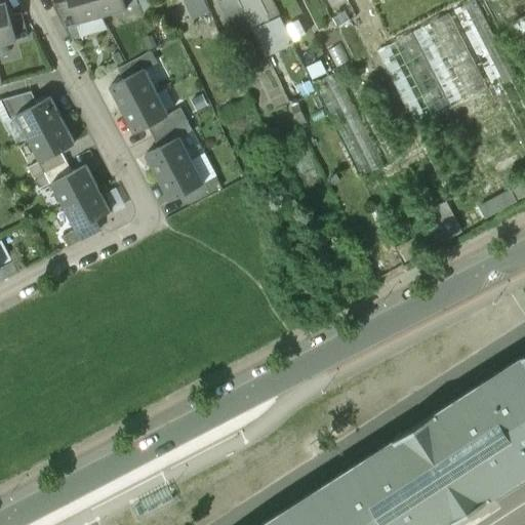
[(69,0),(66,0),(53,4),(71,38),(80,35),(77,23),(76,23),(69,0)]
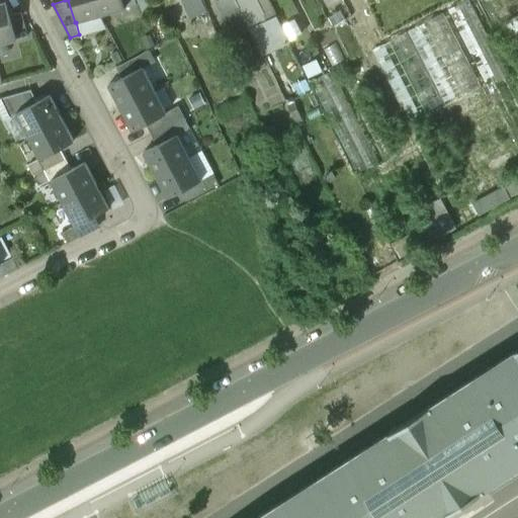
[(95,0),(68,0),(75,22),(76,22),(100,15),(95,0)]
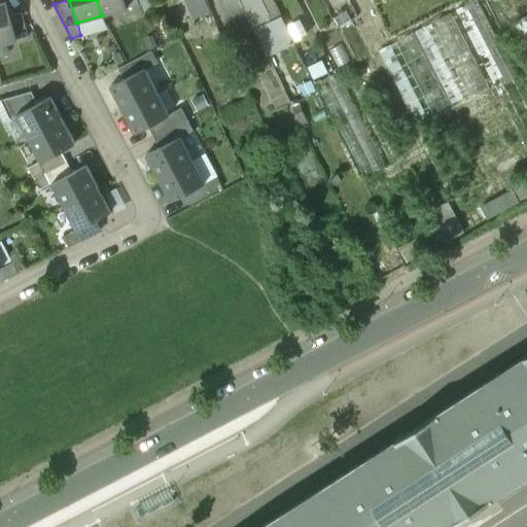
[(97,0),(102,15),(127,7),(124,0),(97,0)]
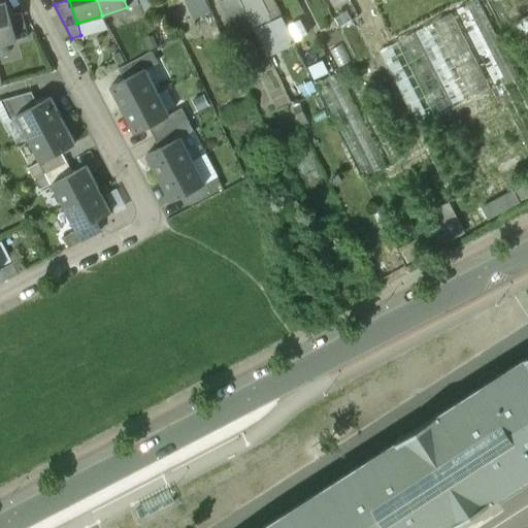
[(205,0),(186,0),(194,15),(209,8),(205,0)]
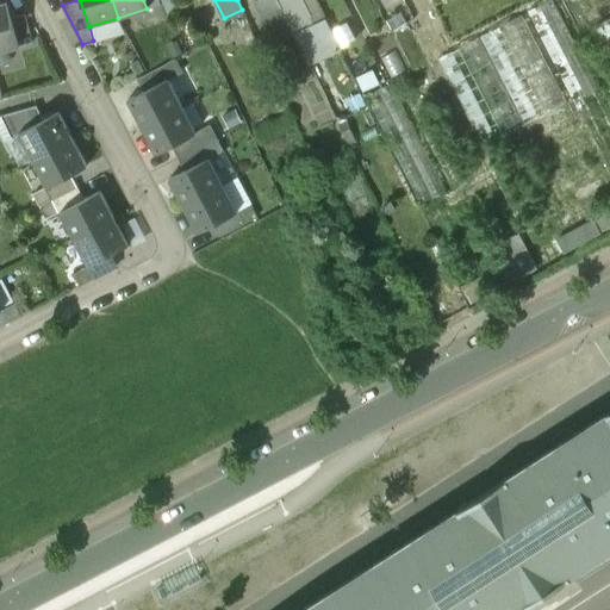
[(253,0),(262,18),(281,8),(277,0),(253,0)]
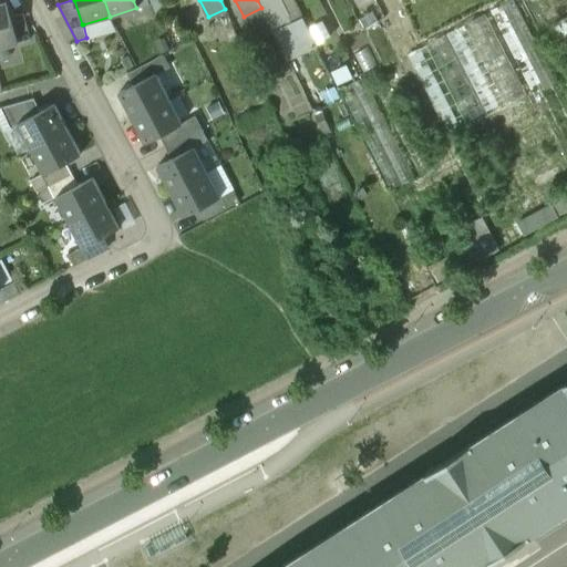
[(257,0),(261,8),(272,32),(302,18),(292,0),(257,0)]
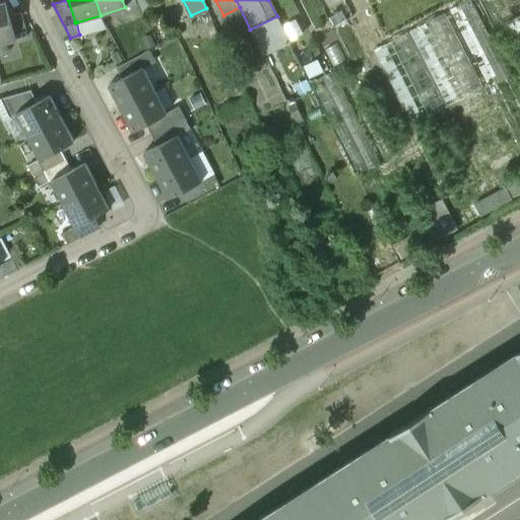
[(519,96),(469,0),(468,0),(448,11),(519,148),(519,96)]
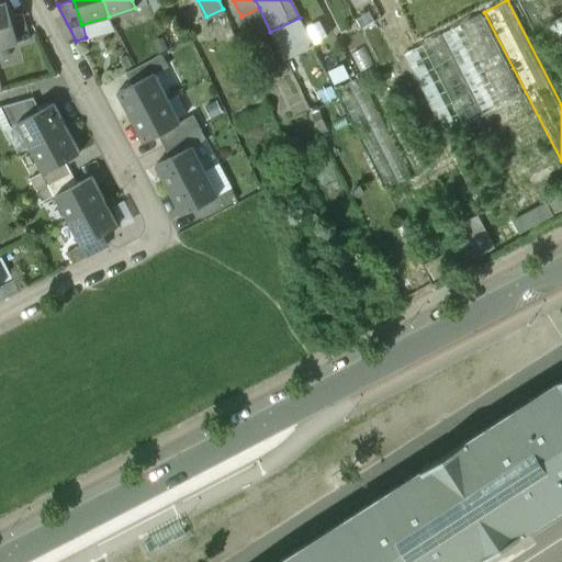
[(561,67),(527,0),(512,0),(561,96),(561,67)]
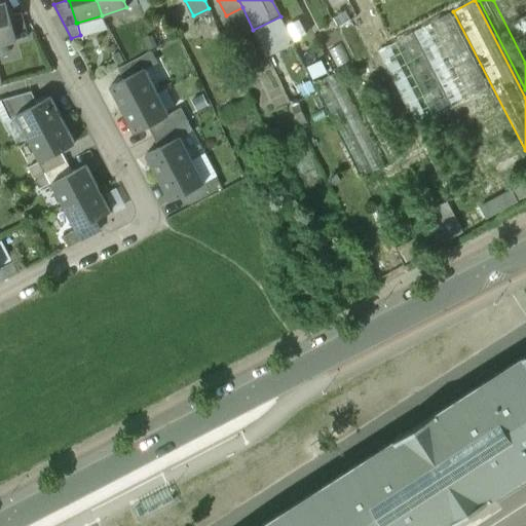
[(6,2),(0,3),(0,43),(16,39),(9,15),(6,2)]
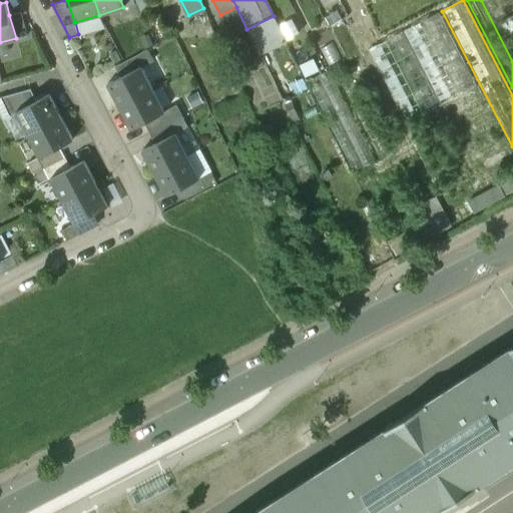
[(27,35),(21,12),(9,15),(16,38),(27,35)]
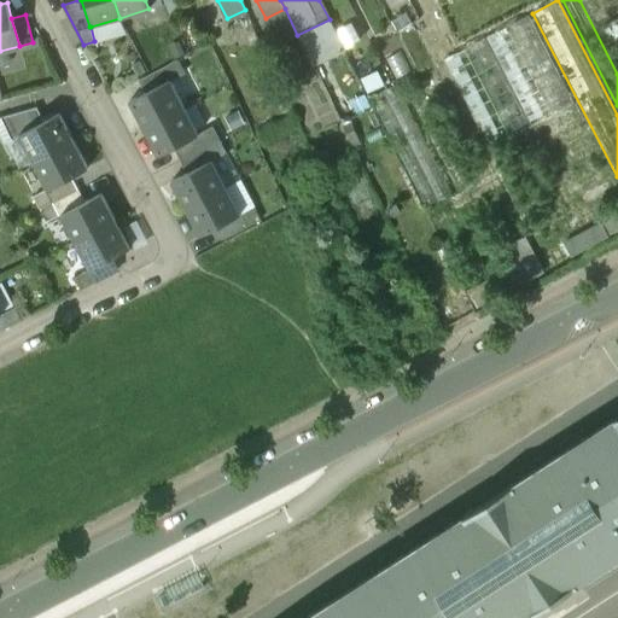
[(402,16),(391,19),(396,31),(397,30),(409,24),(402,16)]
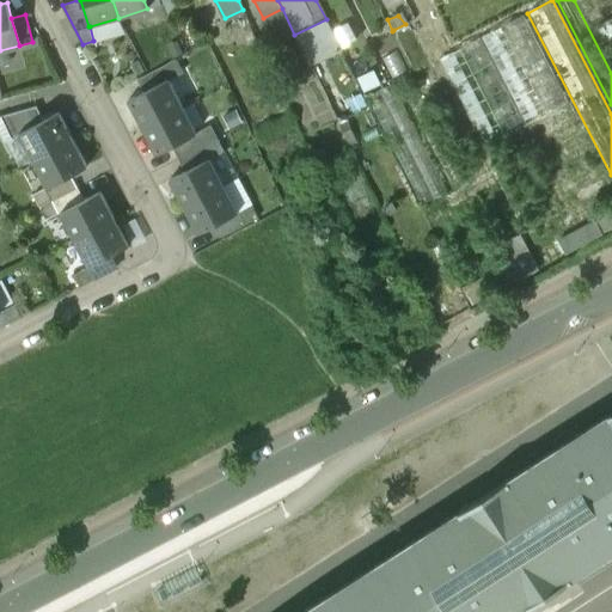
[(611,188),(521,16),(438,60),(532,249),(611,206),(611,188)]
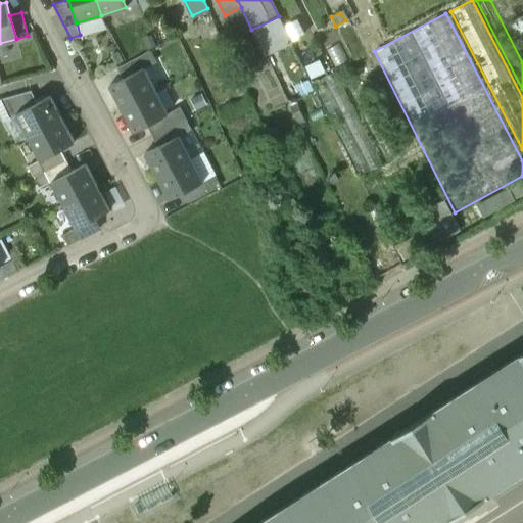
[(279,16),(251,30),(265,55),(291,42),(279,16)]
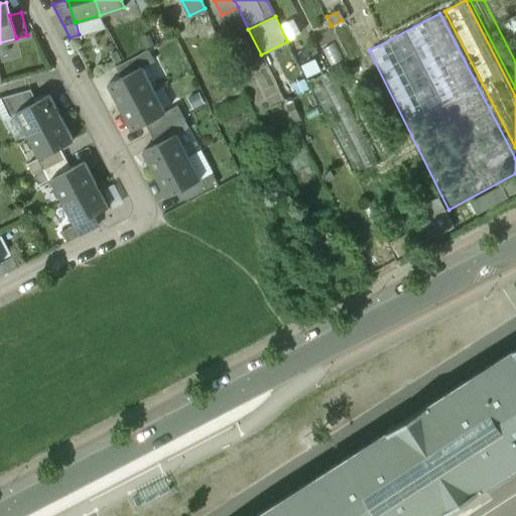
[(411,144),(364,52),(359,54),(342,20),(332,25),(350,59),(308,81),(355,174),(395,153),(357,80),(360,78),(398,151),(411,144)]
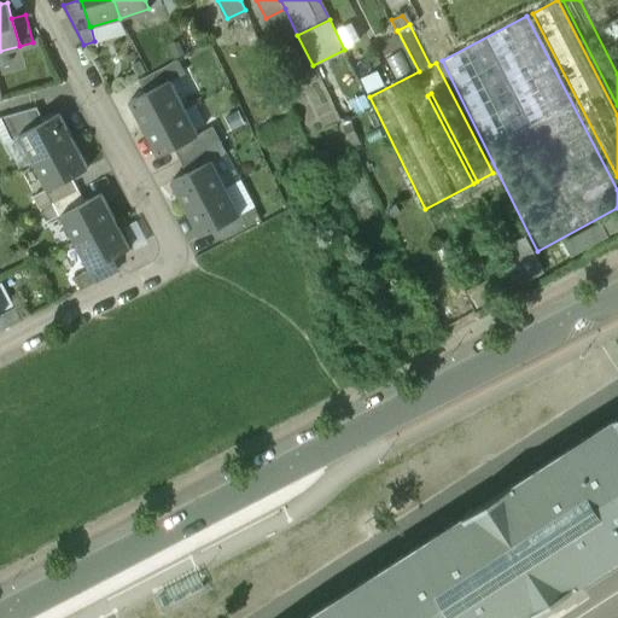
[(394,81),(409,74),(401,54),(385,60),(394,81)]
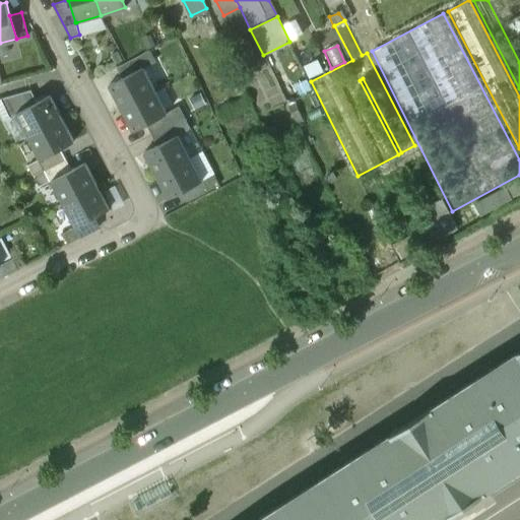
[(149,50),(116,67),(122,78),(142,67),(143,67),(154,61),(149,50)]
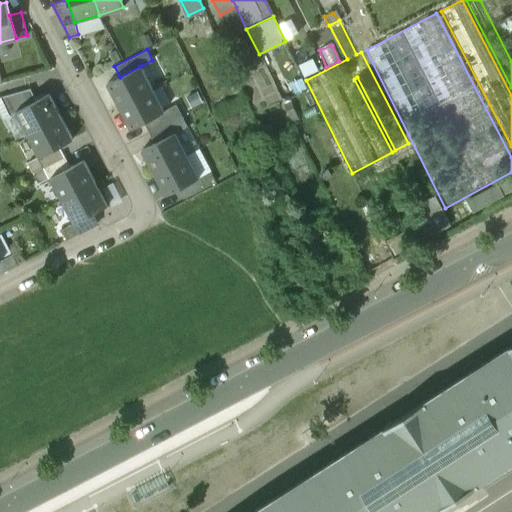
[(120,77),(107,84),(119,106),(152,89),(141,66),(140,66),(120,77)]
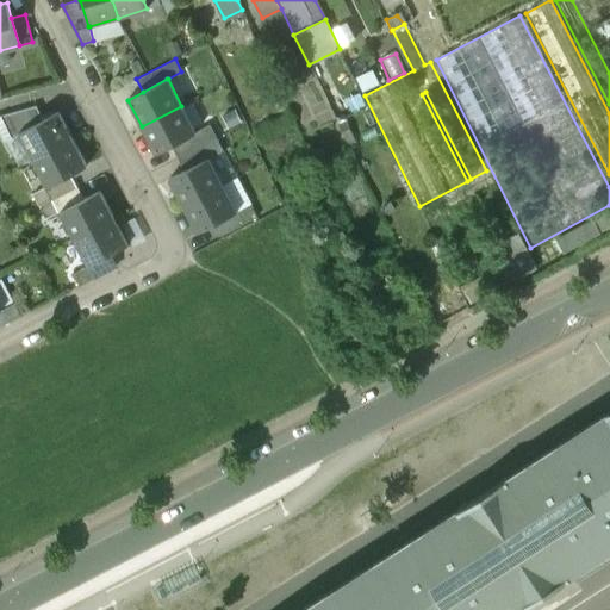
[(36,106),(0,116),(0,129),(5,139),(18,132),(43,119),(36,106)]
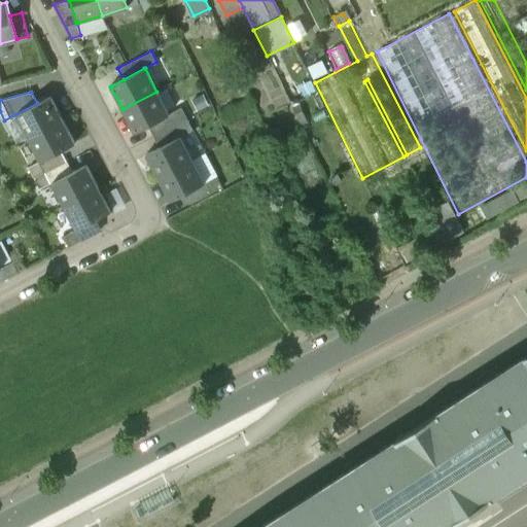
[(156,92),(123,109),(134,133),(148,126),(169,114),(156,92)]
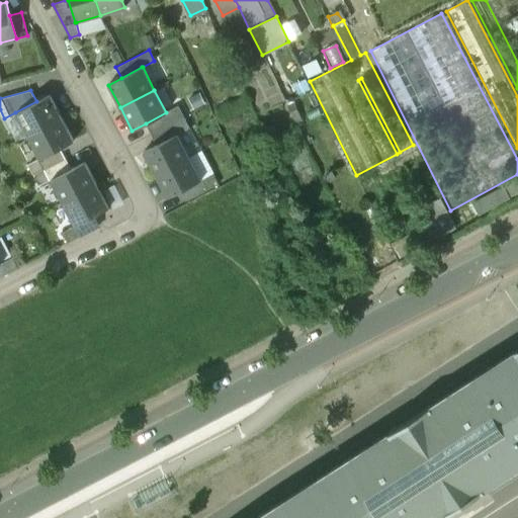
[(36,101),(15,112),(27,136),(62,117),(50,95),(36,101)]
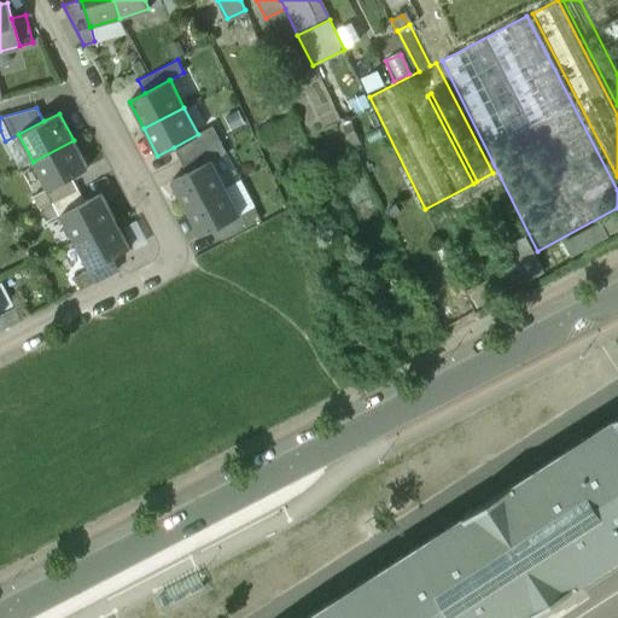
[(198,134),(174,147),(180,161),(219,140),(211,127),(198,134)]
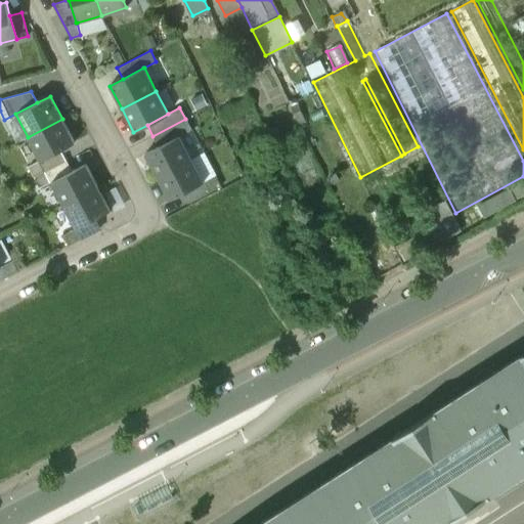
[(255,112),(237,121),(243,130),(260,121),(255,112)]
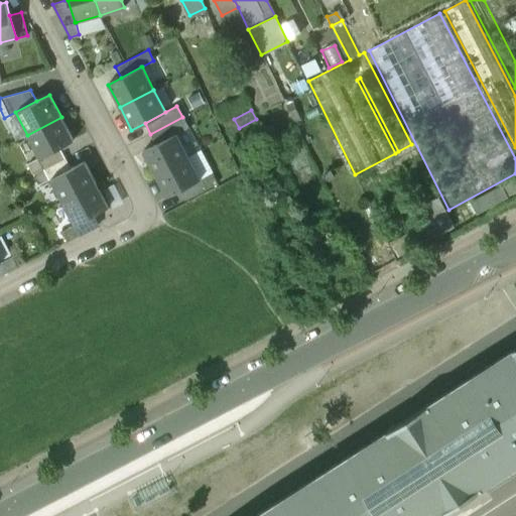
[(61,117),(27,135),(39,157),(74,140),(61,117)]
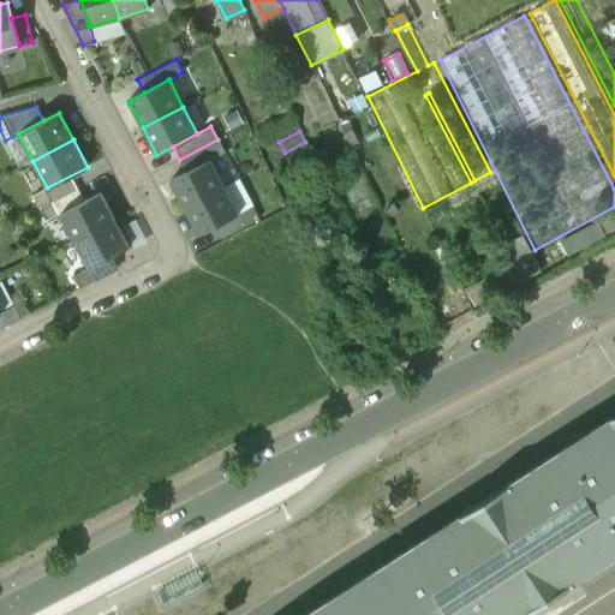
[(218,139),(179,160),(186,172),(210,160),(224,153),(218,139)]
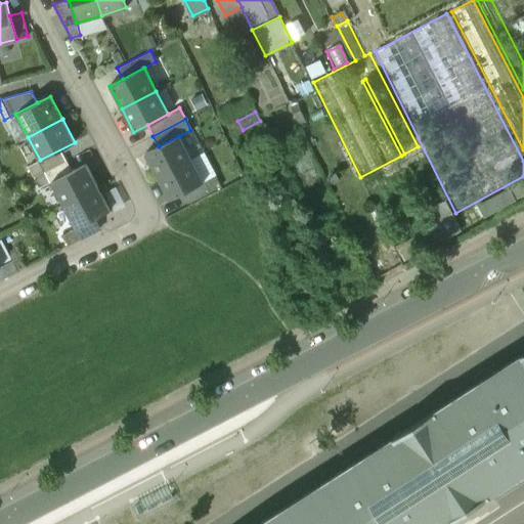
[(159,146),(145,154),(157,177),(191,159),(179,136),(159,146)]
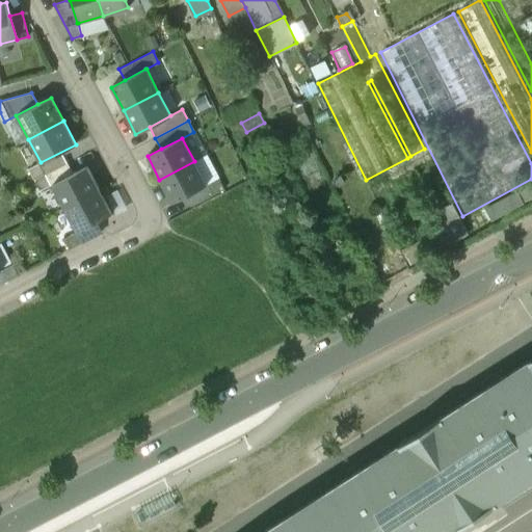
[(194,161),(159,180),(171,203),(207,185),(194,161)]
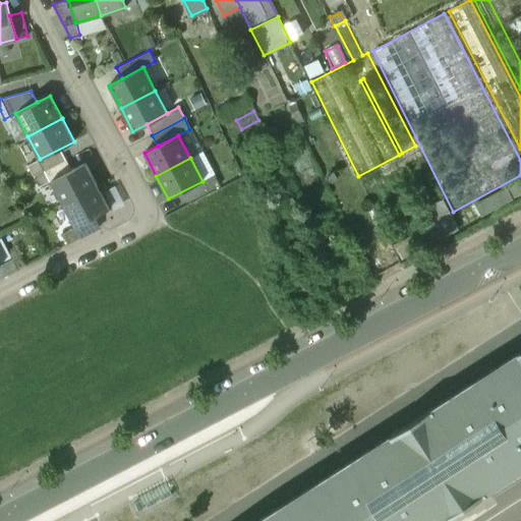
[(66,160),(34,176),(39,187),(51,181),(71,170),(66,160)]
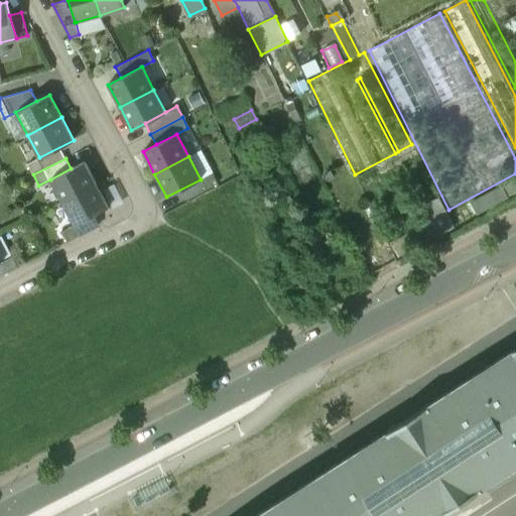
[(71,168),(50,179),(62,202),(97,184),(85,161),(71,168)]
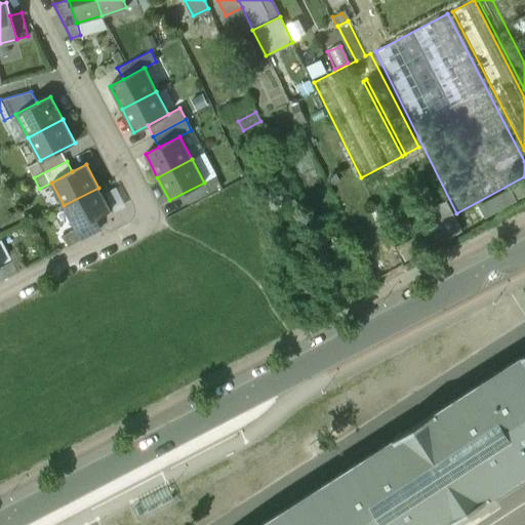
[(524,184),(524,182),(478,206),(484,218),(524,195),(524,184)]
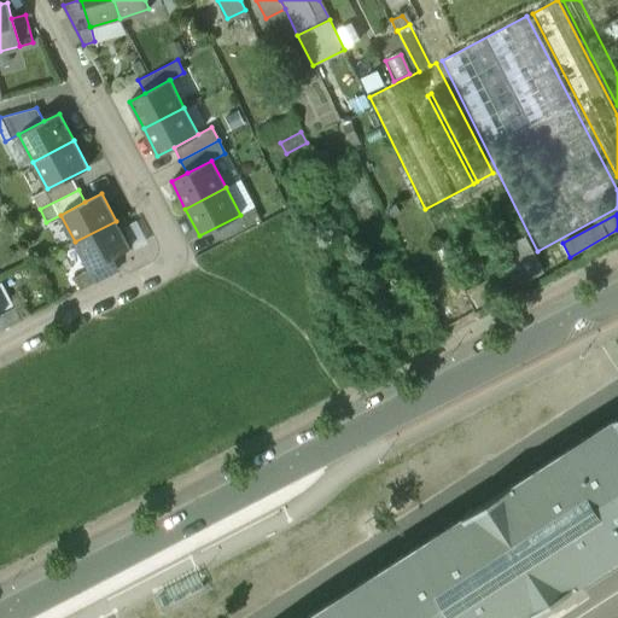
[(116,221),(75,242),(89,269),(112,257),(129,248),(116,221)]
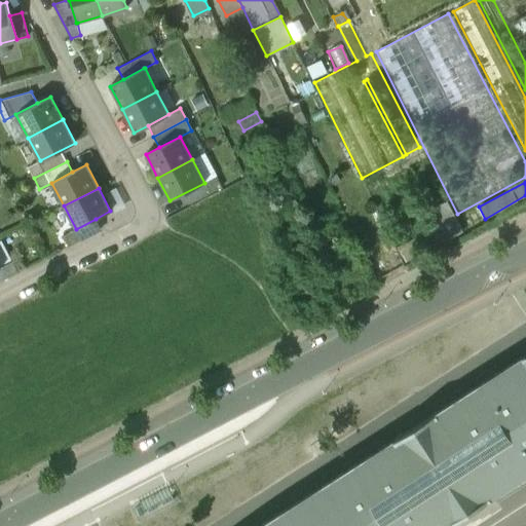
[(460,233),(445,203),(433,211),(440,225),(398,247),(405,262),(460,233)]
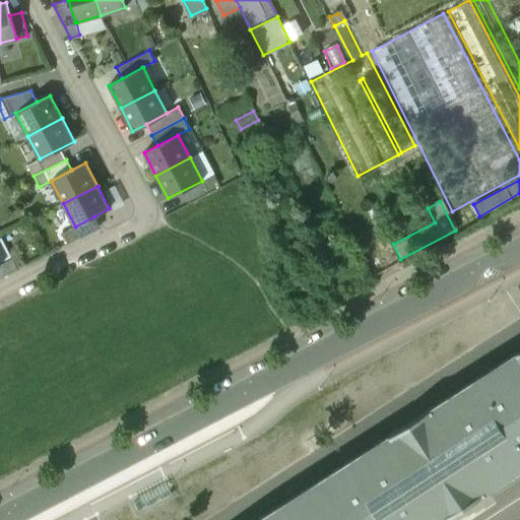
[(75,226),(63,233),(68,243),(100,226),(94,216),(75,226)]
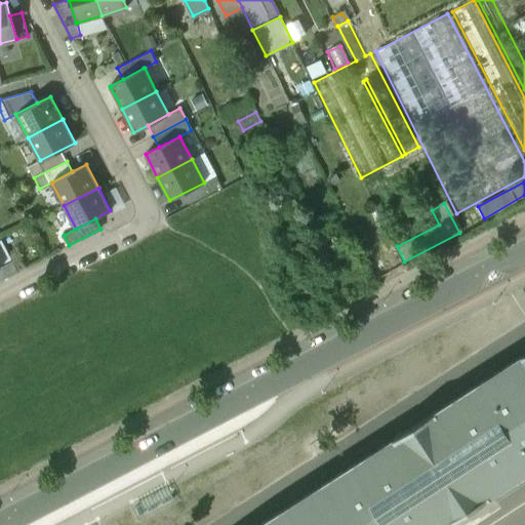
[(1,267),(0,267),(0,281),(17,273),(12,261),(1,267)]
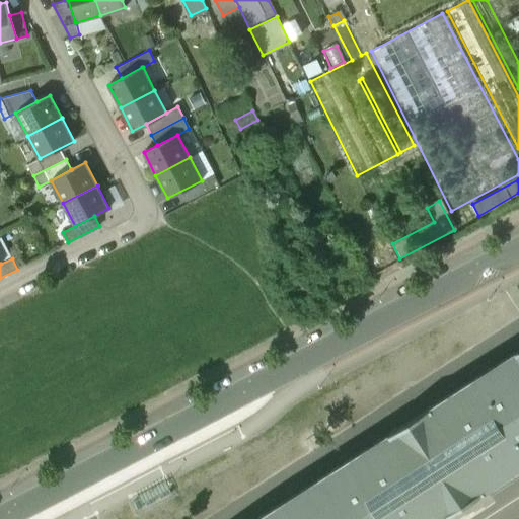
[(391,433),(256,518),(438,518),(444,516),(485,490),(518,467),(518,350),(432,406),(391,432),(391,433)]
